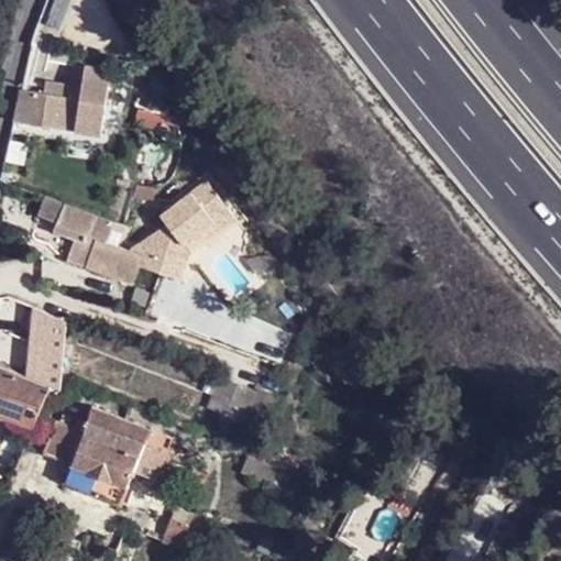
[(84,70),(78,102),(103,108),(109,74),(84,70)]
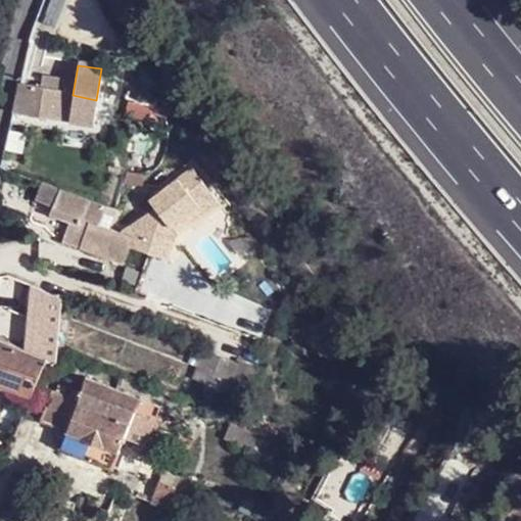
[(73,95),(19,85),(15,113),(92,128),(96,100),(73,95)]
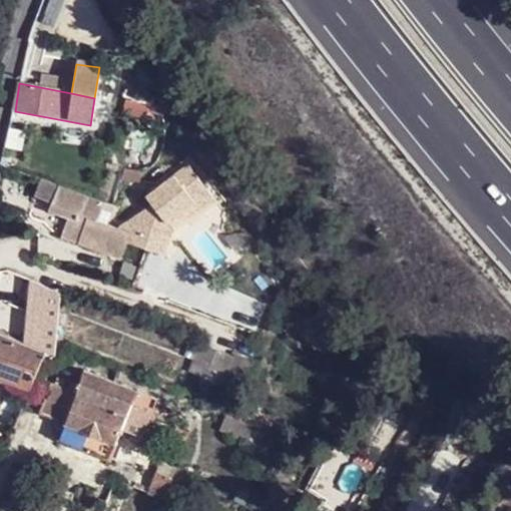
[(79,241),(94,247),(103,222),(107,212),(109,203),(41,178),(35,195),(48,202),(49,207),(86,222),(79,241)]
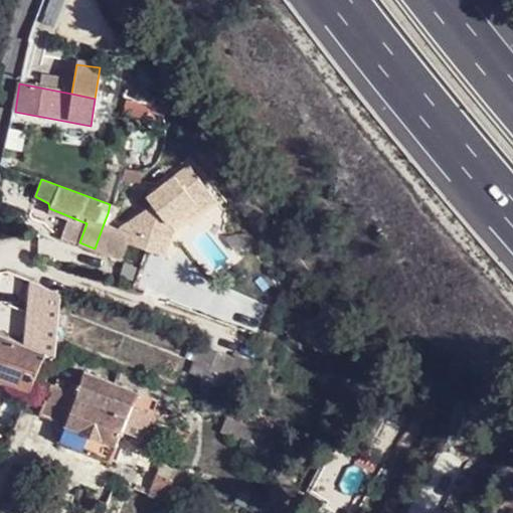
[(118,209),(110,204),(108,213),(114,215),(118,209)]
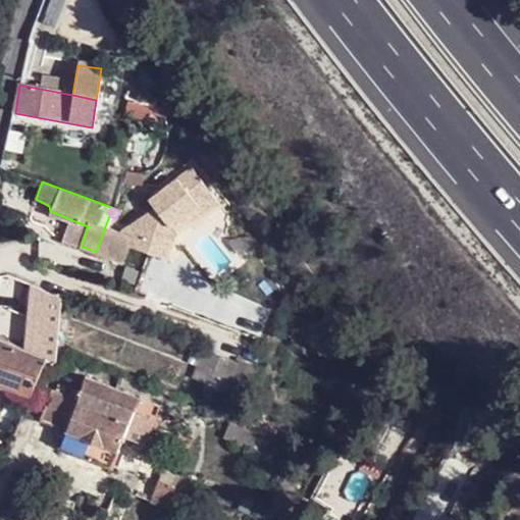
[(105,226),(96,252),(127,263),(136,240),(105,226)]
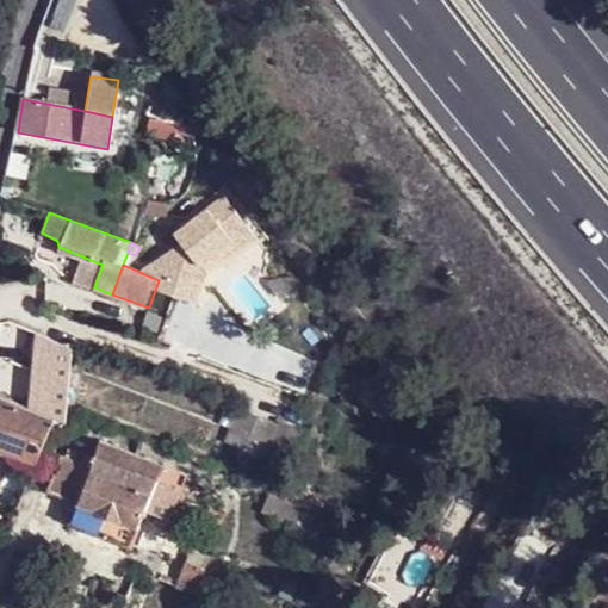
[(69,342),(35,330),(28,401),(54,414),(63,416),(69,342)]
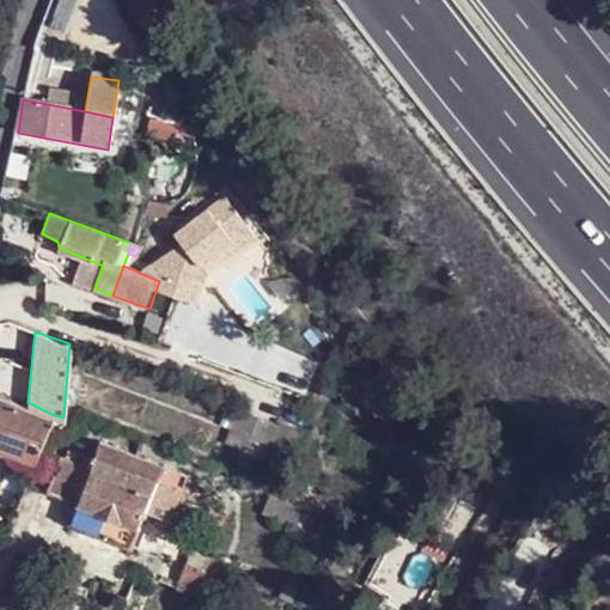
[(102,355),(90,351),(85,360),(98,364),(102,355)]
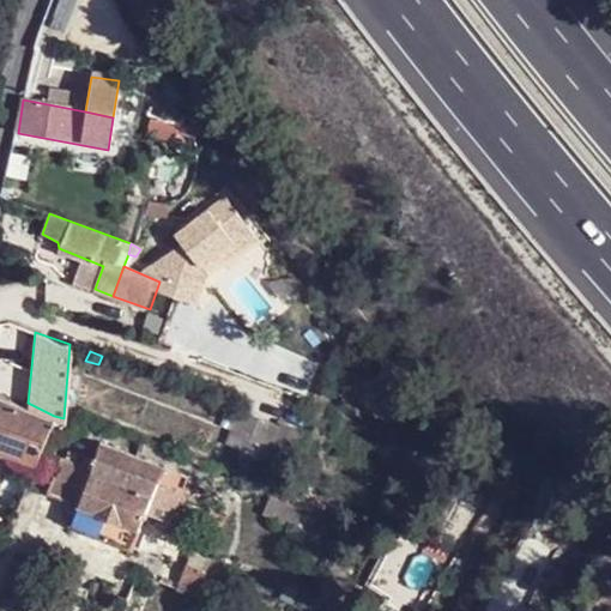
[(28,403),(0,393),(0,452),(32,464),(49,427),(54,416),(28,403)]
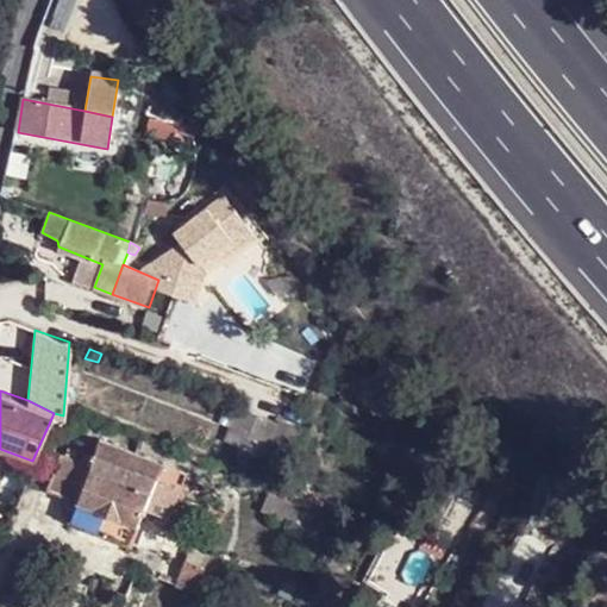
[(168,521),(186,475),(97,443),(89,464),(60,454),(37,513),(130,548),(143,513),(168,521)]
